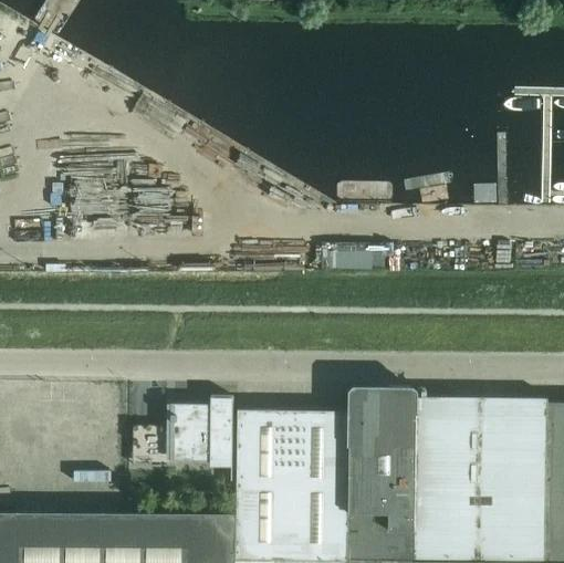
[(303,251),(302,278),(371,278),(371,252),(303,251)]
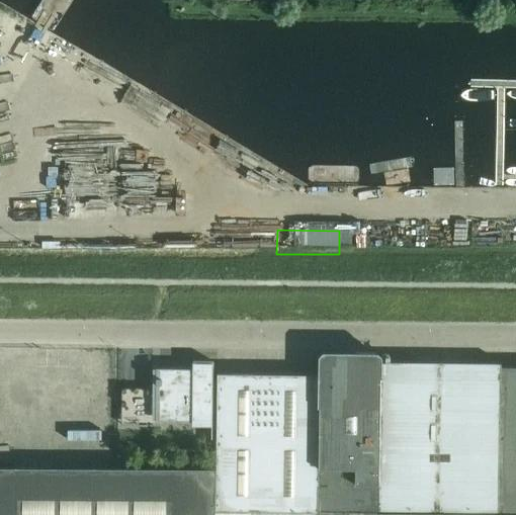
[(219,374),(215,470),(213,513),(249,513),(249,514),(515,514),(515,368),(499,369),(499,363),(374,362),(374,354),(355,354),(355,362),(320,362),(320,366),(320,375),(219,374)]
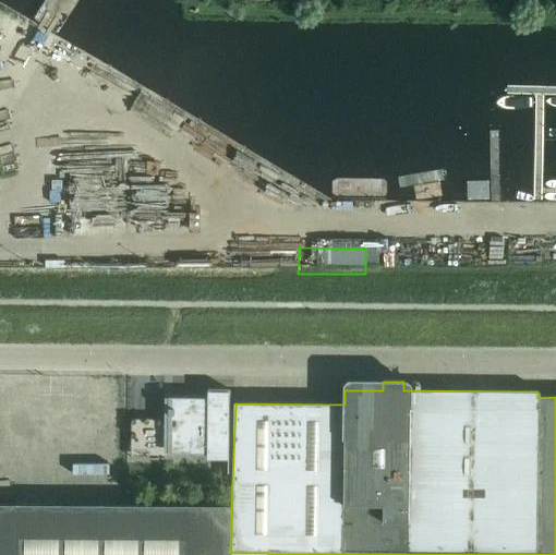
[(205,460),(207,460),(228,461),(230,391),(208,391),(205,391),(205,402),(193,402),(173,401),(170,401),(170,409),(166,409),(166,417),(169,417),(168,454),(205,455),(205,460)]
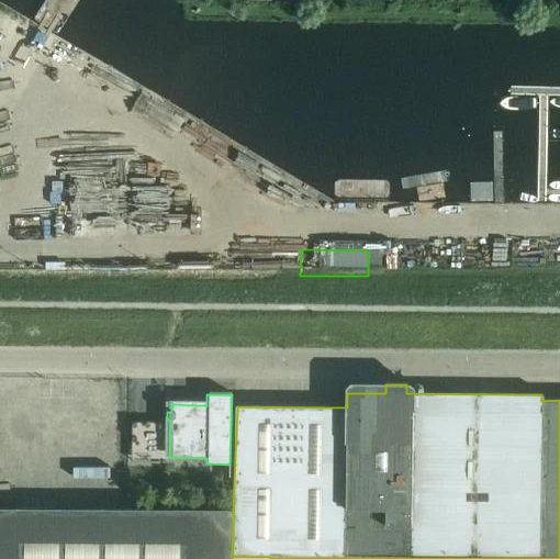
[(79,451),(79,481),(100,481),(101,451),(79,451)]
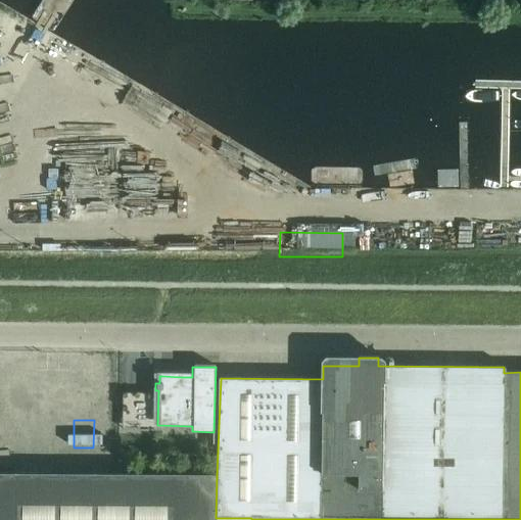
[(96,438),(97,465),(108,465),(107,438),(96,438)]
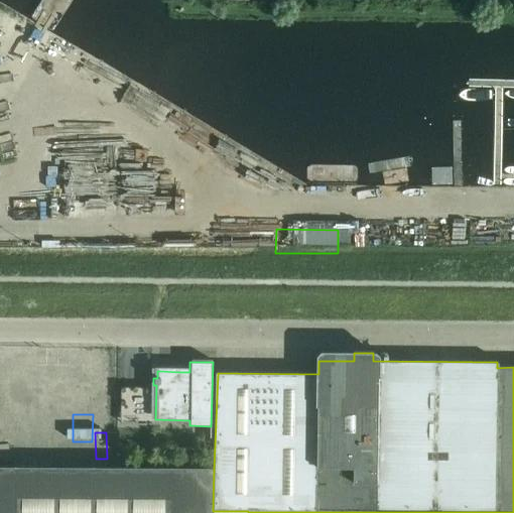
[(248,512),(248,511),(213,511),(214,469),(0,467),(0,512),(248,512)]
